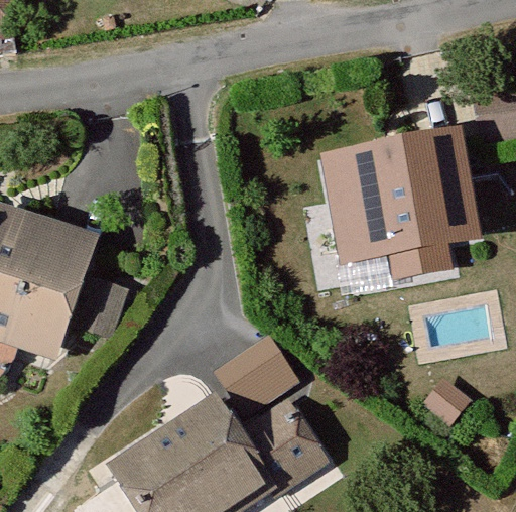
[(0,0),(0,37),(14,37),(10,0),(0,0)]
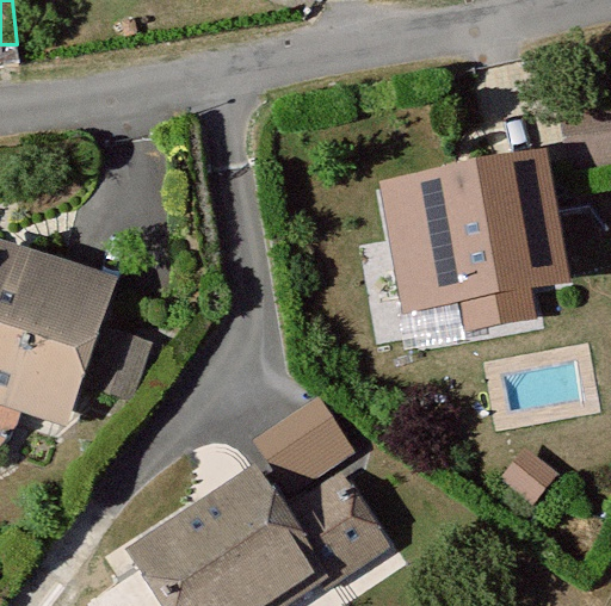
[(610,119),(582,125),(590,172),(610,167),(610,119)]
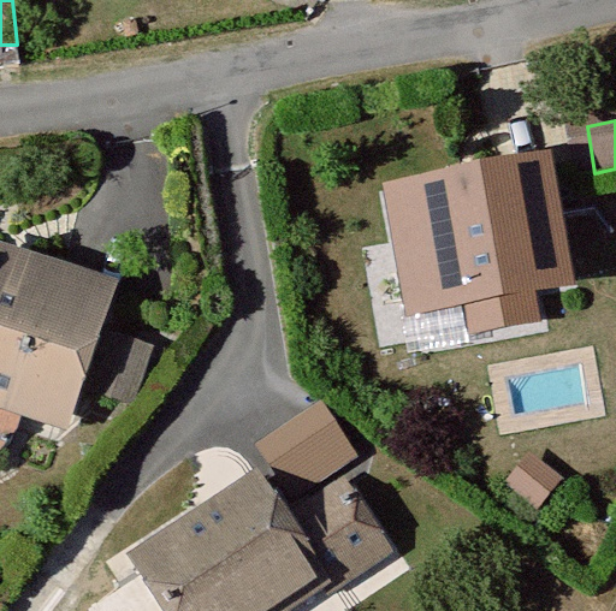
[(557,183),(408,208),(415,256),(430,254),(439,307),(573,285),(557,183)]
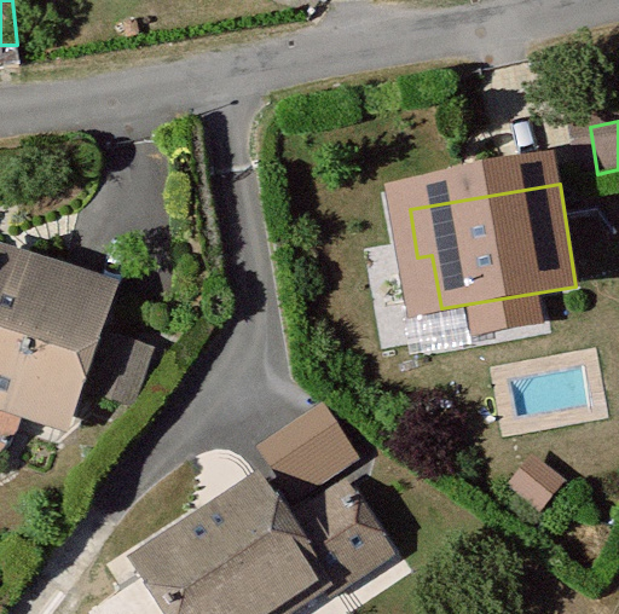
[(1,273),(0,273),(0,395),(42,410),(82,287),(7,260),(1,273)]
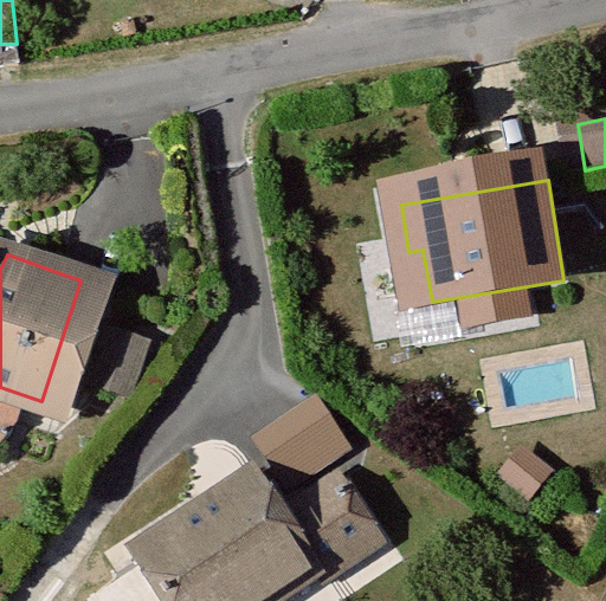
[(244,477),(131,555),(160,600),(213,600),(216,600),(232,600),(294,559),(307,576),(363,536),(322,478),(271,512),(244,477)]
